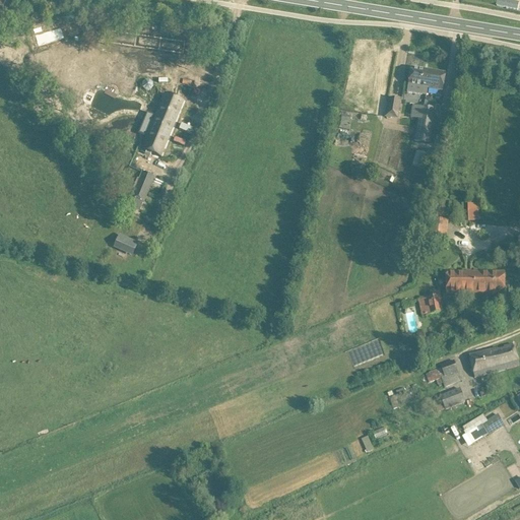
[(407,86),(406,92),(426,95),(427,89),(442,91),(445,74),(410,68),(407,86)]
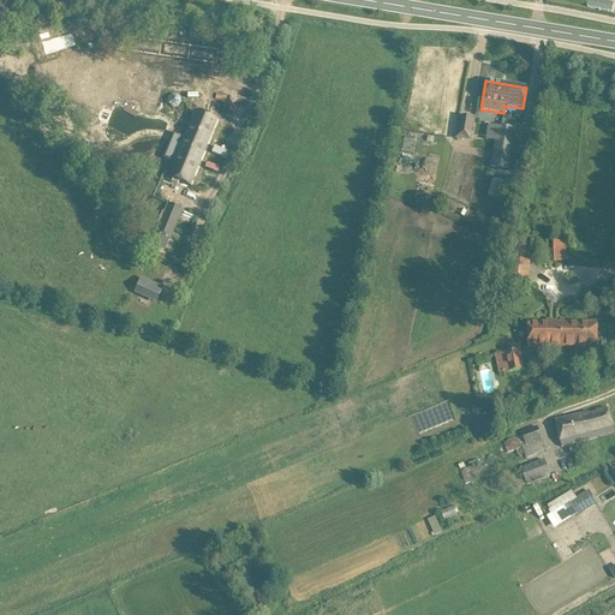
[(172,96),(168,100),(168,105),(172,108),(177,108),(180,105),(180,99),(177,96),(172,96)]
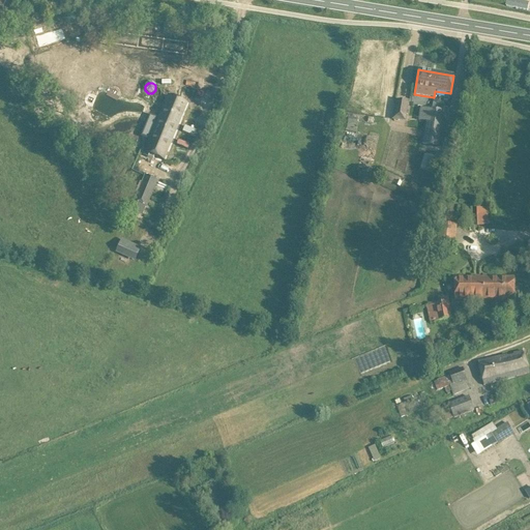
[(186,105),(168,96),(145,153),(164,160),(186,105)]
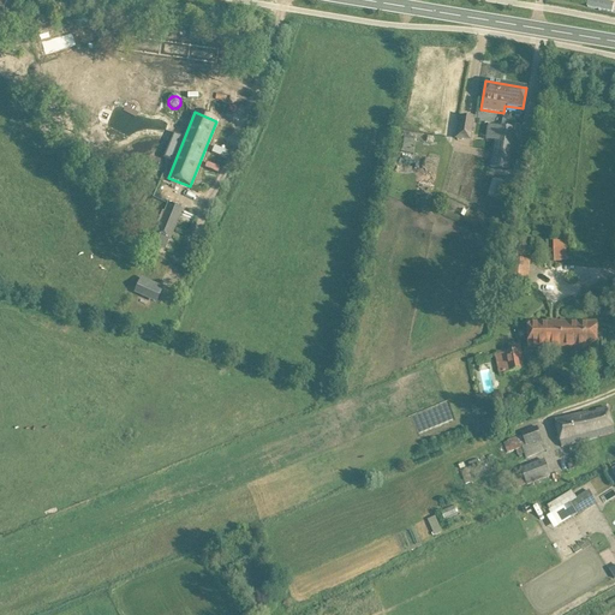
[(459,117),(455,139),(470,142),(473,119),(459,117)]
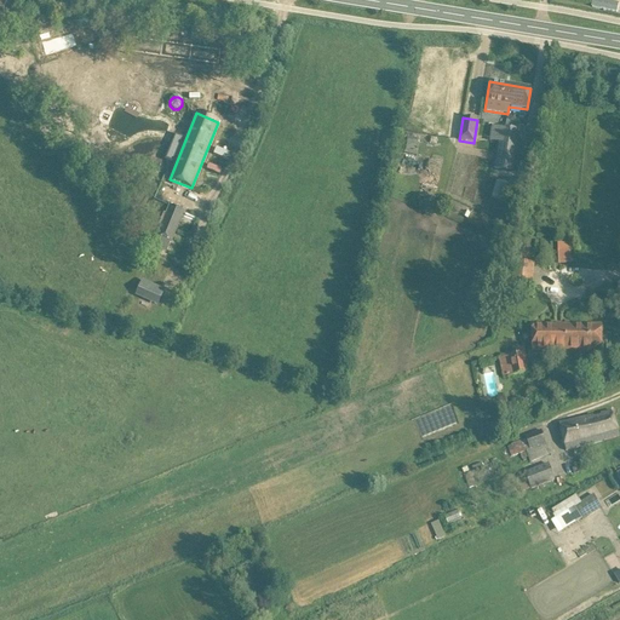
[(500,127),(494,171),(511,173),(518,130),(500,127)]
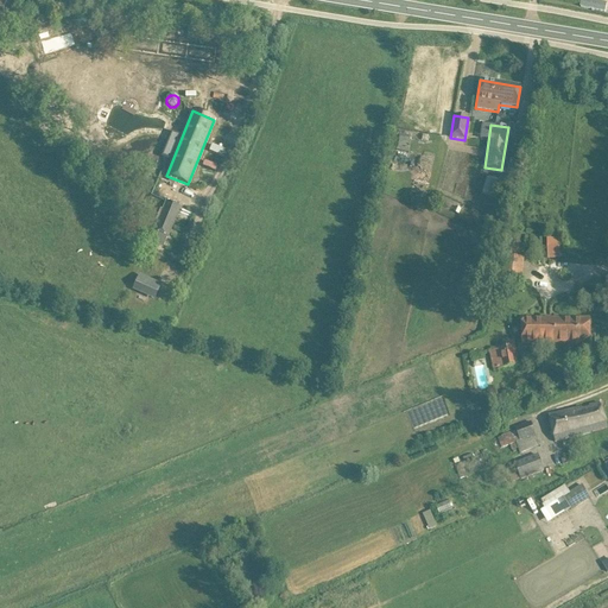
[(398,151),(411,151),(412,133),(399,132),(398,151)]
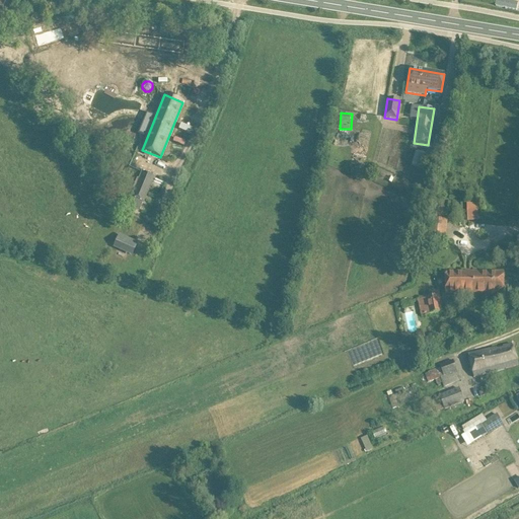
[(416,151),(413,165),(423,167),(426,153),(416,151)]
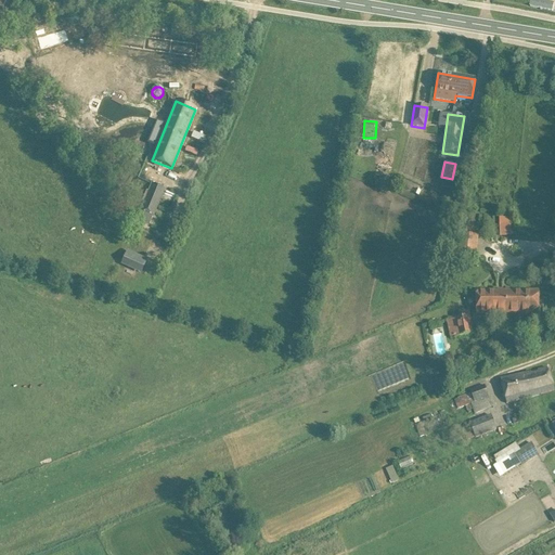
[(139,210),(152,216),(164,189),(151,183),(147,191),(146,191),(142,201),(143,202),(139,210)]
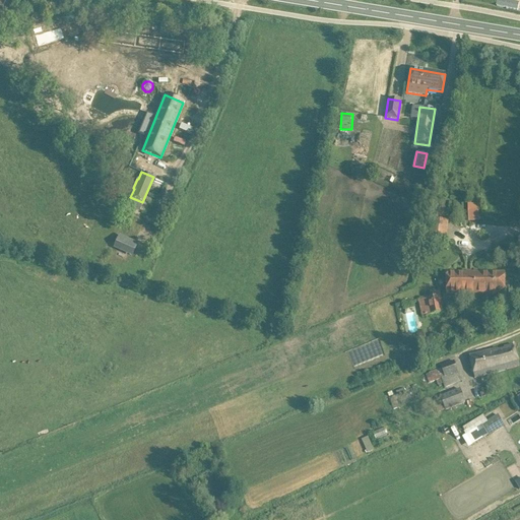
[(478,203),(468,203),(469,222),(479,221),(478,203)]
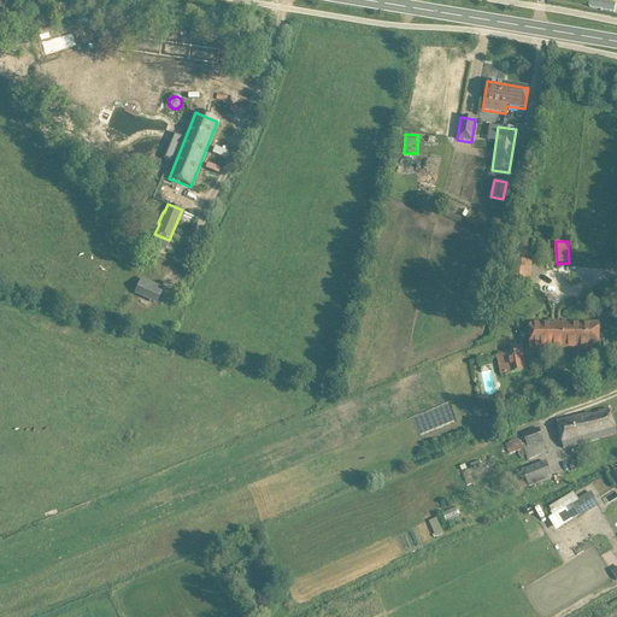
[(526,288),(529,263),(512,260),(509,286),(526,288)]
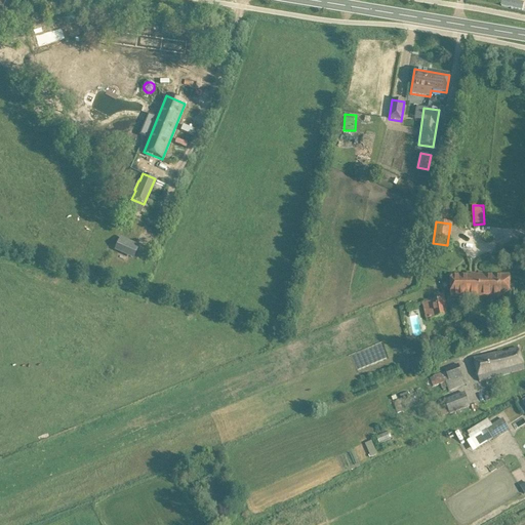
[(115,249),(134,257),(139,247),(120,238),(115,249)]
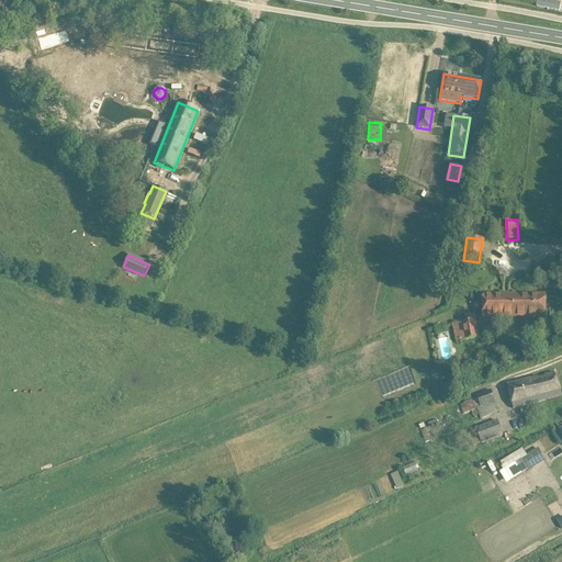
[(546,295),(483,296),(483,318),(546,318),(546,295)]
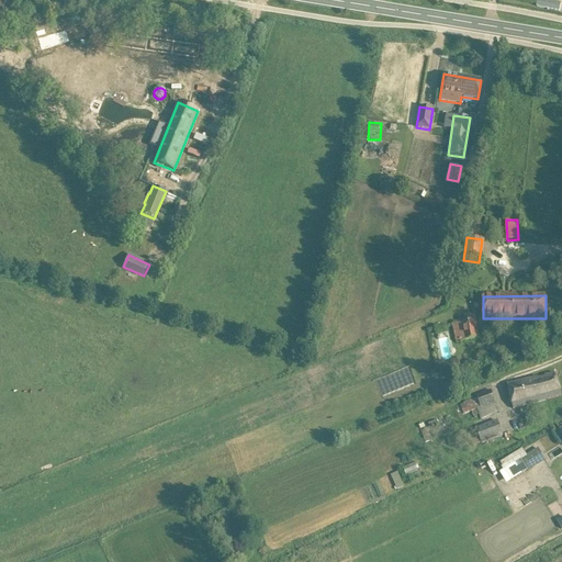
[(471,322),(461,324),(464,340),(480,337),(475,316),(470,317),(471,322)]
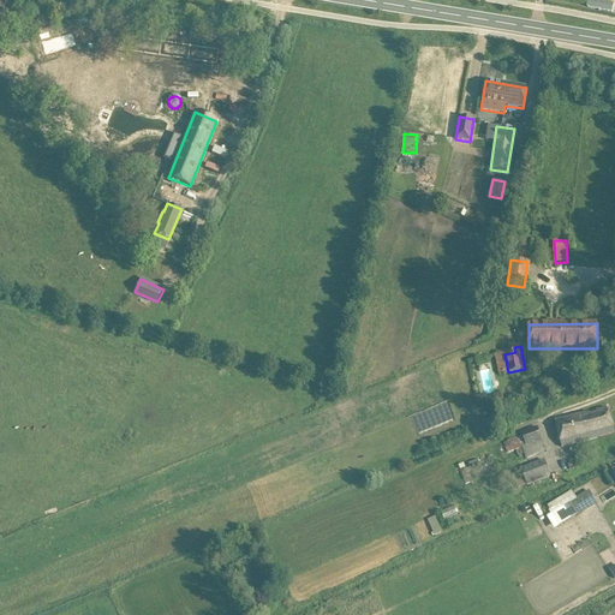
[(589,412),(555,421),(561,446),(614,434),(608,408),(596,411),(596,413),(589,415),(589,412)]
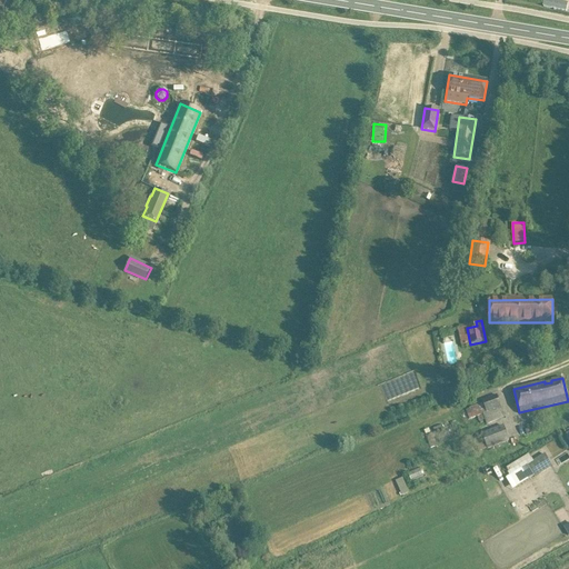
[(438,392),(441,401),(457,396),(453,387),(438,392)]
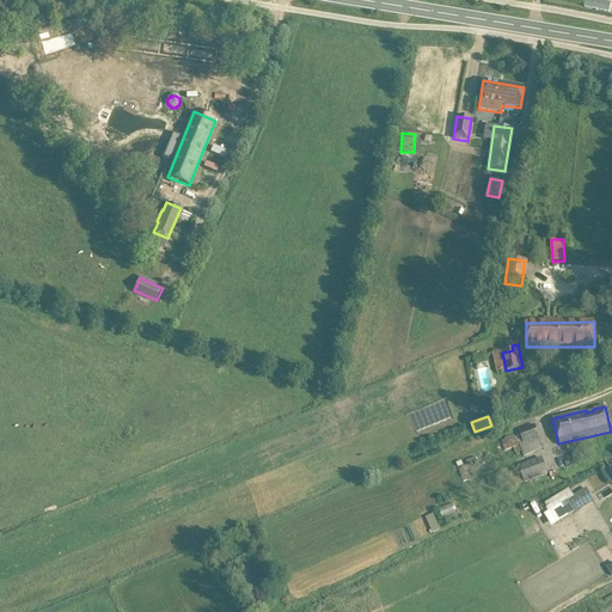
[(545,450),(537,426),(519,432),(520,434),(505,439),(506,441),(502,442),(505,452),(508,450),(509,451),(514,448),(516,458),(524,456),(524,457),(545,450)]
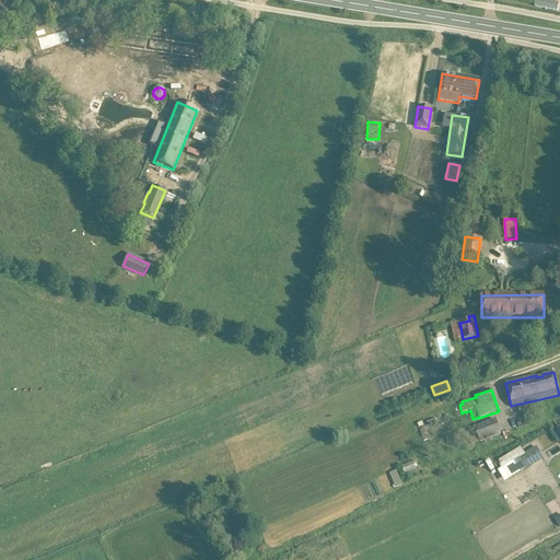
[(450,415),(427,424),(431,435),(454,427),(450,415)]
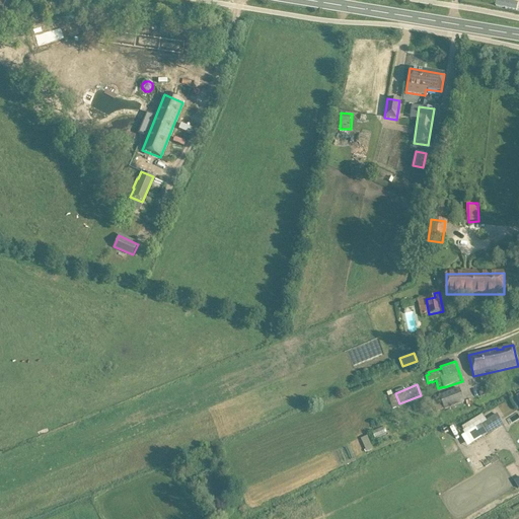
[(439,396),(442,404),(435,408),(438,413),(464,401),(458,388),(439,396)]
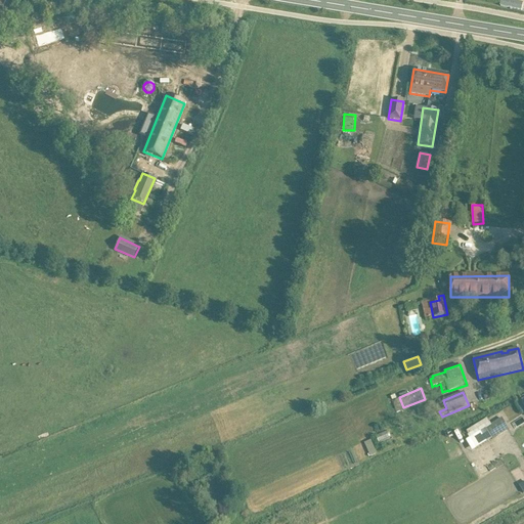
[(503,419),(486,429),(492,439),(498,436),(495,432),(507,426),(503,419)]
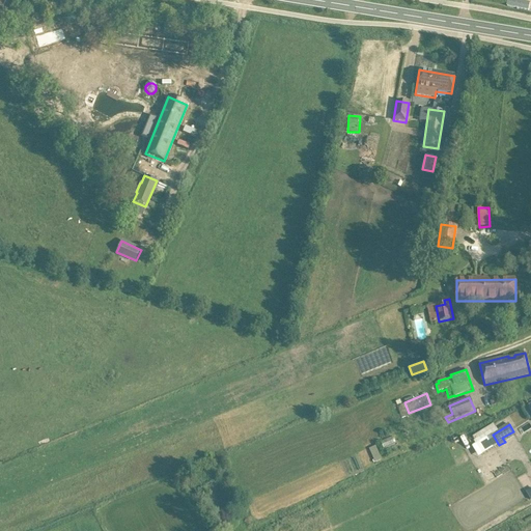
[(383,447),(395,444),(394,438),(381,440),(383,447)]
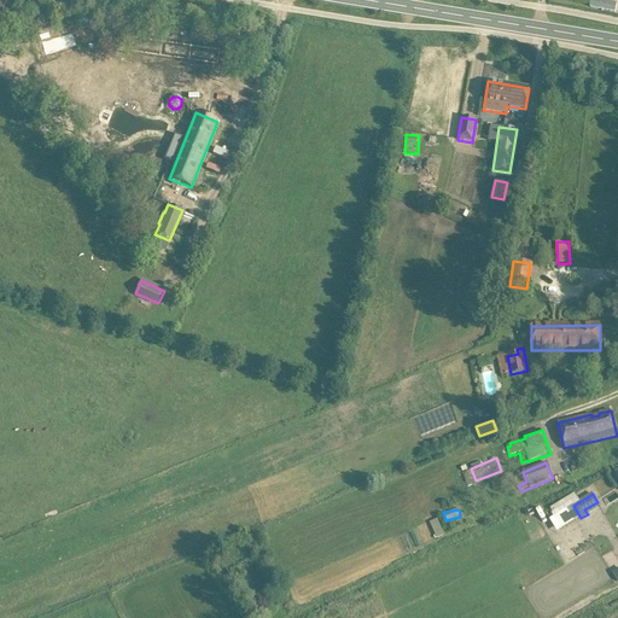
[(438,519),(430,522),(436,538),(443,536),(438,519)]
